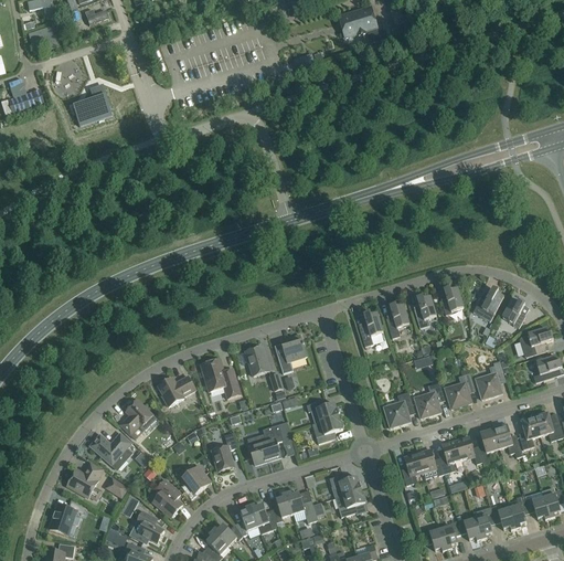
[(33,0),(28,1),(29,11),(44,8),(48,20),(55,18),(54,6),(53,0),(33,0)]
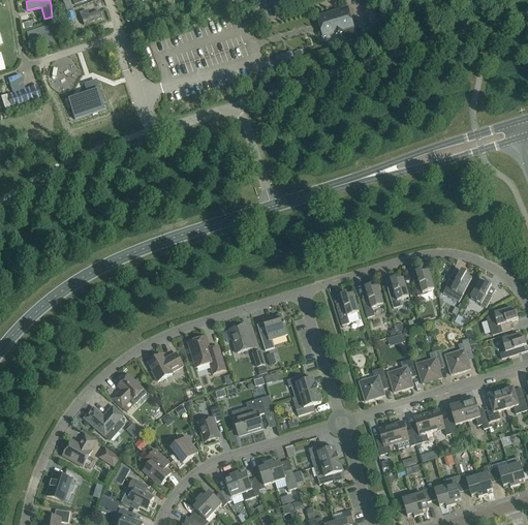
[(346,5),(316,13),(322,33),(324,32),(325,33),(331,31),(332,30),(334,29),(334,31),(341,29),(341,27),(352,24),(346,5)]
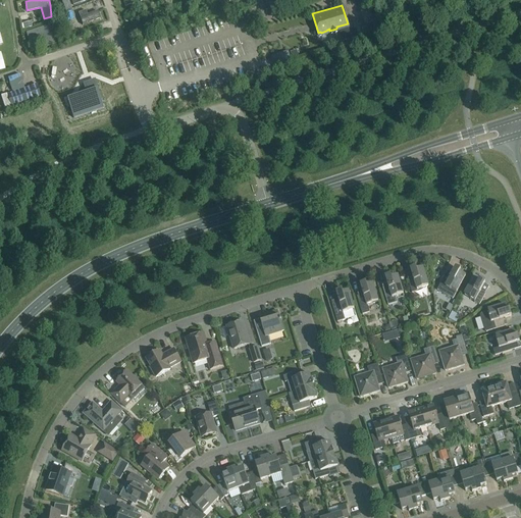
[(85,24),(102,17),(99,9),(89,13),(87,8),(80,11),(85,24)]
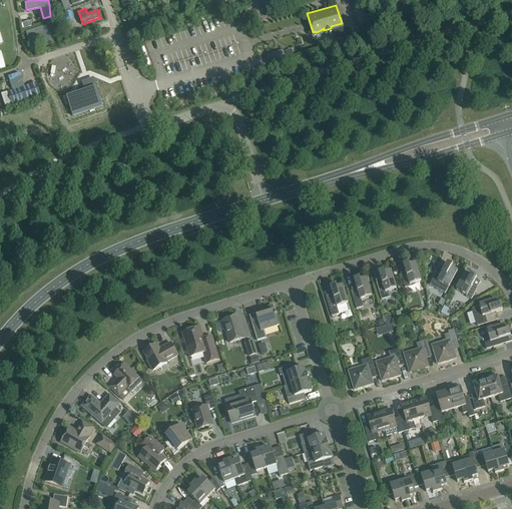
[(50,23),(27,30),(29,39),(43,35),(46,44),(56,41),(50,23)]
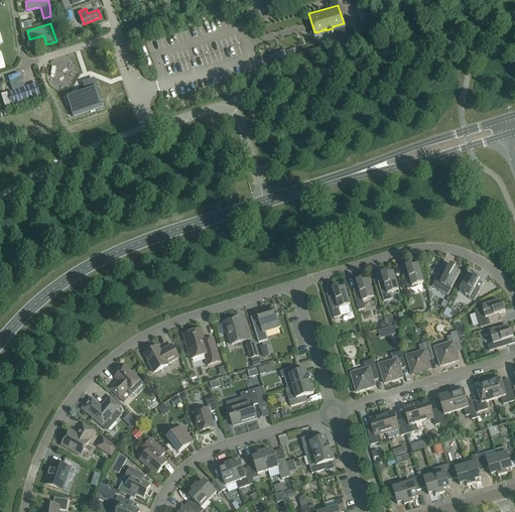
[(283,46),(267,51),(270,59),(286,55),(283,46)]
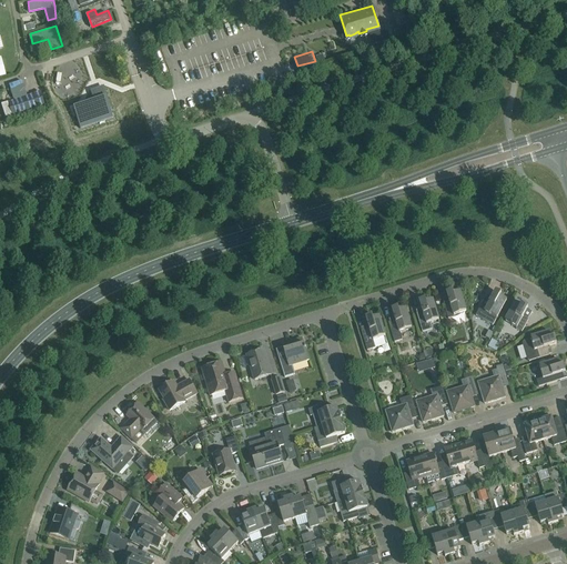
[(93,96),(70,103),(78,124),(109,113),(103,97),(99,84),(95,87),(90,88),(93,96)]
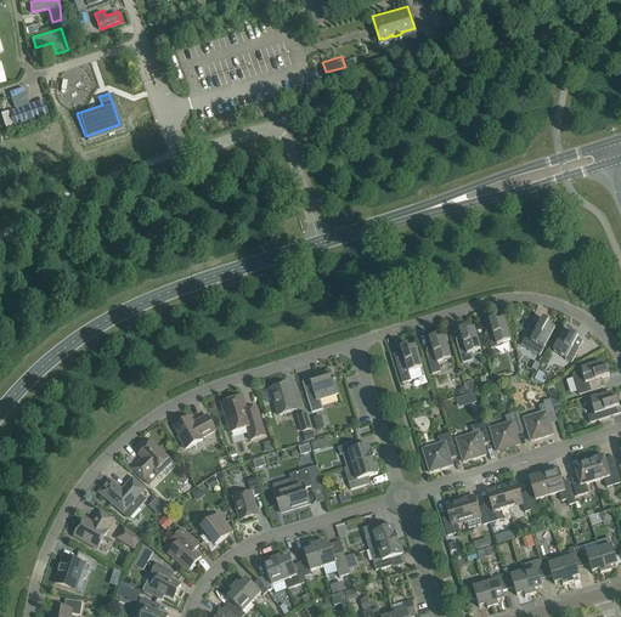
[(9,111),(15,125),(50,113),(45,97),(9,111)]
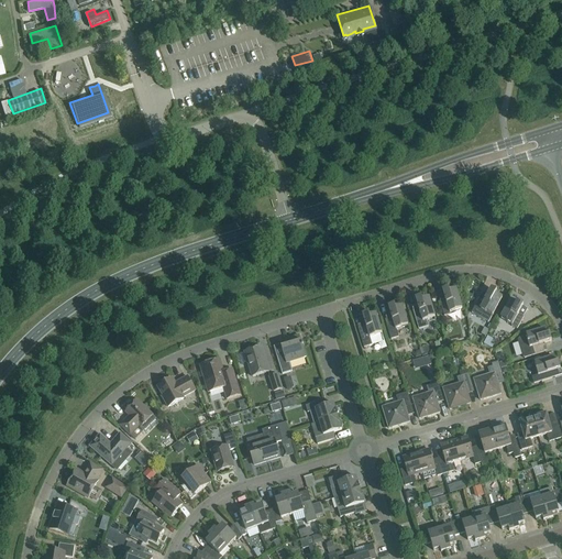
[(444,297),(439,299),(442,313),(449,310),(449,309),(454,307),(461,305),(454,285),(448,287),(448,285),(441,287),(444,297)]
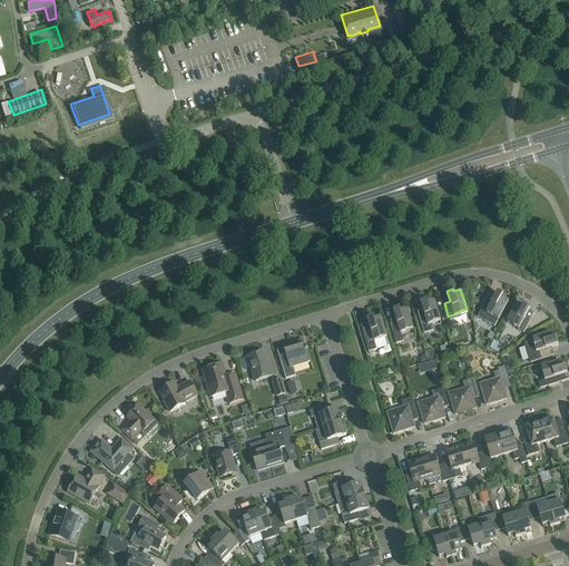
[(474,310),(494,321),(507,298),(501,294),(502,292),(497,289),(491,299),(486,295),(480,305),(478,303),(474,310)]
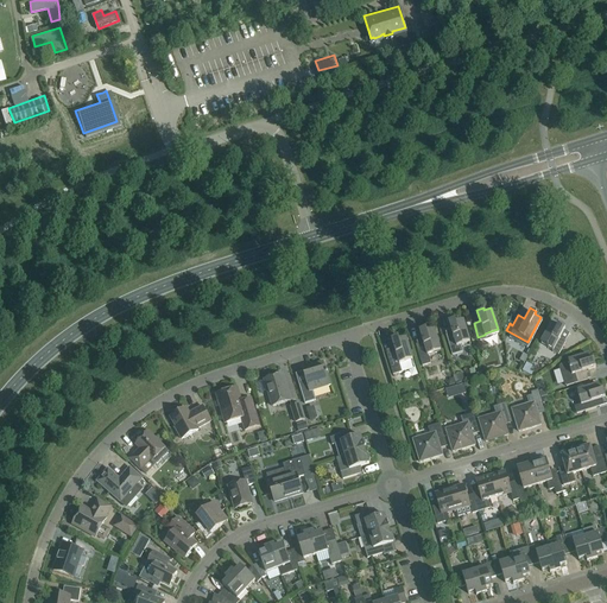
[(451,330),(444,331),(450,351),(461,348),(459,341),(461,341),(461,340),(468,337),(462,317),(455,319),(454,317),(448,318),(451,330)]
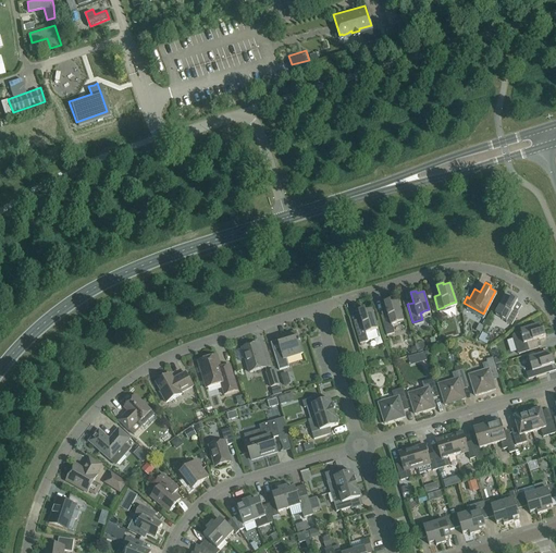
[(521,302),(518,300),(519,297),(514,294),(513,295),(511,295),(510,296),(504,293),(494,310),(501,315),(499,315),(505,318),(505,319),(510,321),(521,302)]
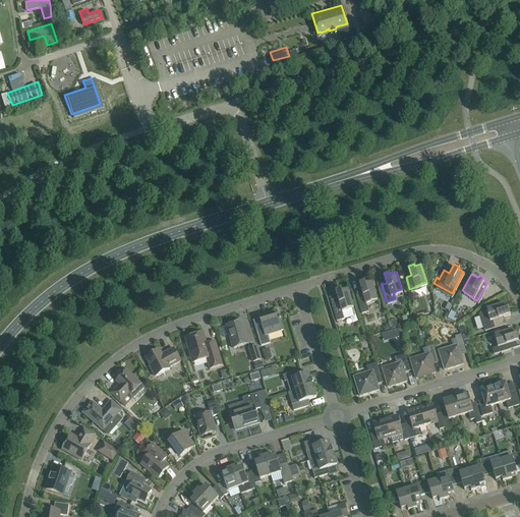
[(370,299),(377,297),(370,279),(364,281),(364,279),(358,281),(361,290),(355,292),(360,310),(367,308),(365,301),(370,299)]
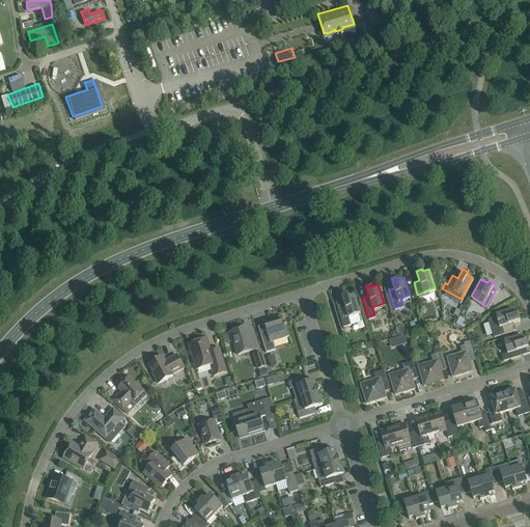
[(342,324),(350,322),(361,319),(359,310),(354,292),(347,294),(346,292),(341,294),(343,303),(336,306),(342,324)]
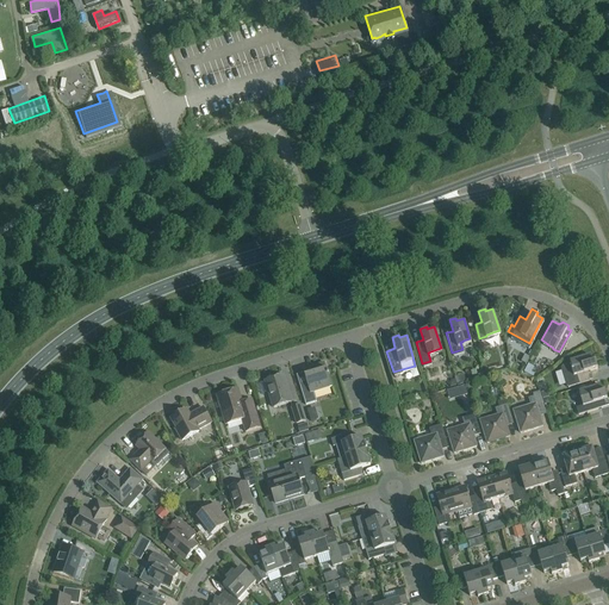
[(590,351),(569,359),(564,360),(560,362),(567,384),(588,378),(585,369),(600,366),(597,357),(592,359),(590,351)]
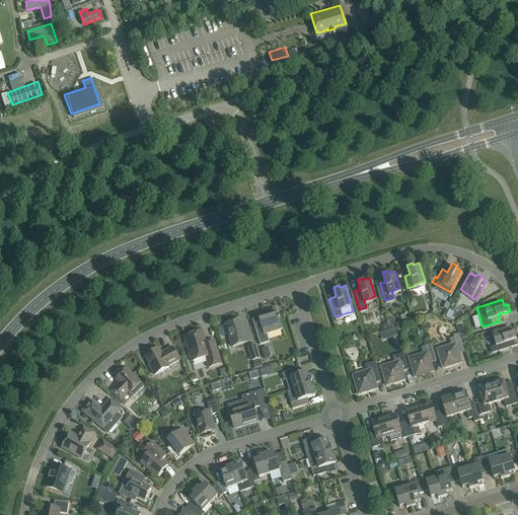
[(250,315),(259,341),(268,339),(266,330),(281,325),(277,311),(276,311),(275,305),(256,310),(257,313),(250,315)]
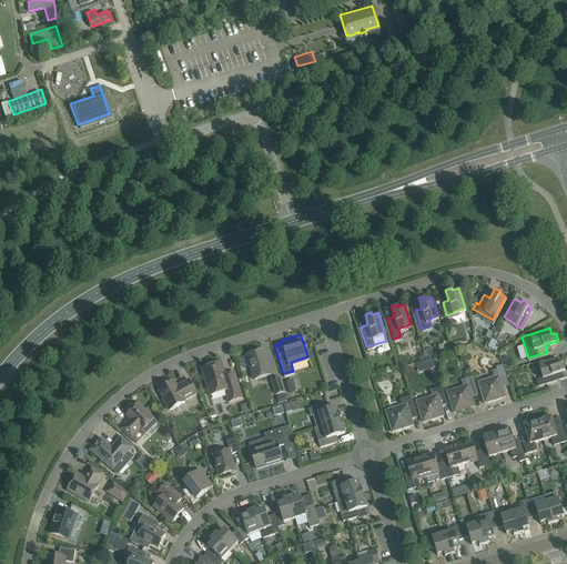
[(262,345),(245,351),(253,376),(270,371),(262,345)]
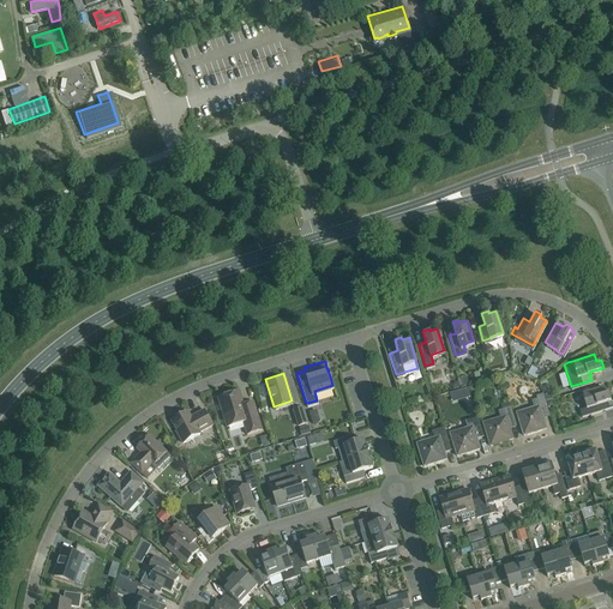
[(460,384),(468,381),(466,373),(457,375),(460,384)]
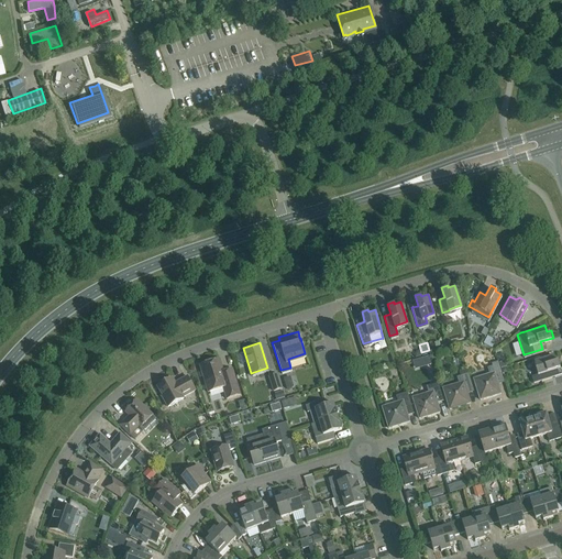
[(550,372),(552,371),(553,373),(561,371),(558,359),(555,360),(553,353),(533,359),(536,365),(535,366),(537,371),(530,373),(532,380),(551,374),(550,372)]
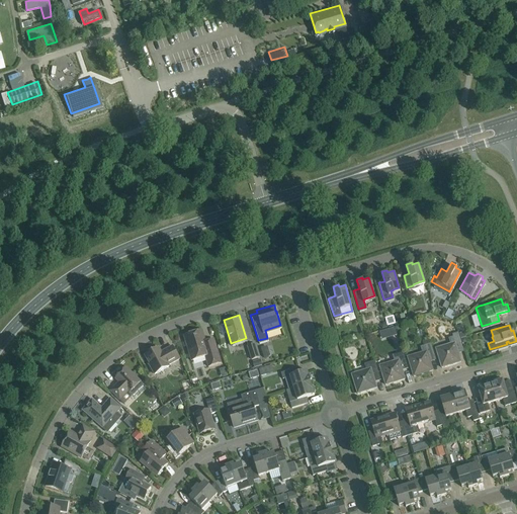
[(207,363),(220,359),(212,336),(204,339),(201,327),(183,333),(190,357),(204,353),(207,363)]
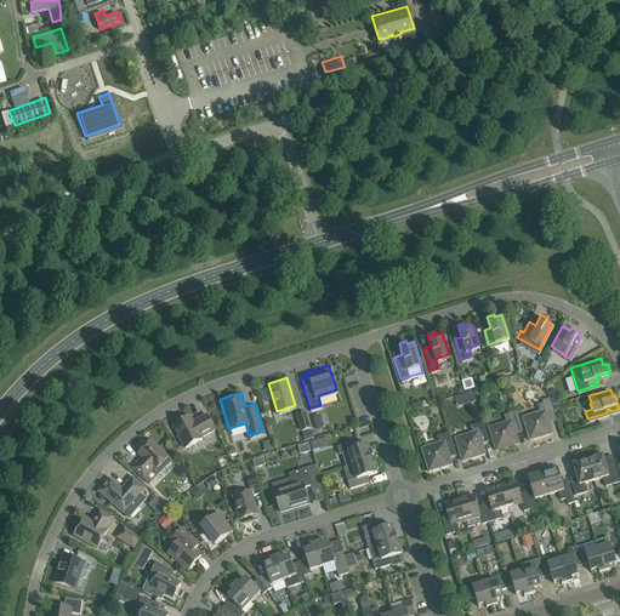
[(539,409),(521,414),(528,437),(551,429),(547,417),(555,415),(549,394),(541,397),(542,400),(536,401),(539,409)]
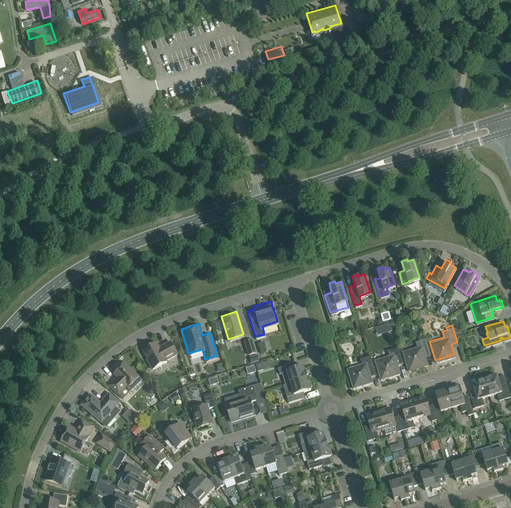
[(416,345),(402,350),(407,369),(427,363),(423,352),(429,351),(425,336),(418,338),(414,339),(416,345)]
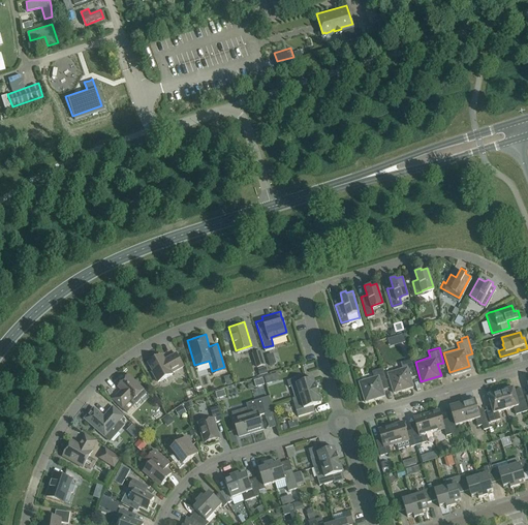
[(264,362),(259,348),(252,350),(256,364),(264,362)]
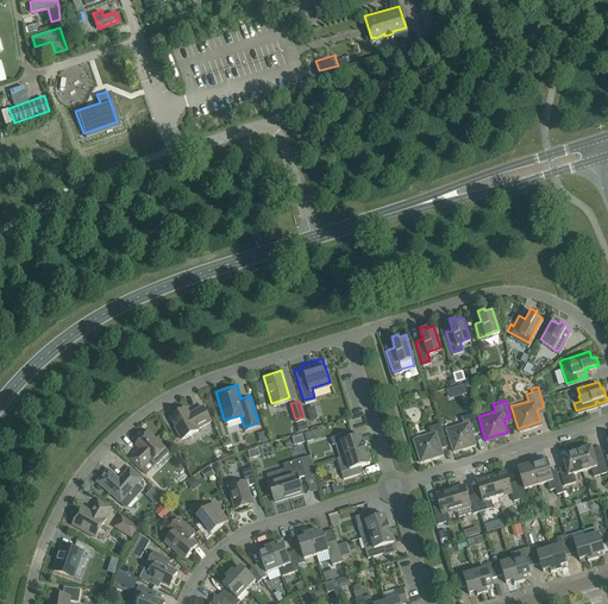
[(313,402),(305,404),(308,416),(317,414),(313,402)]
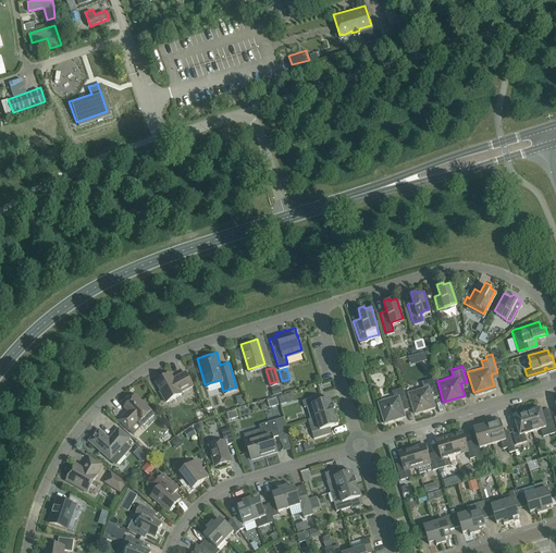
[(192,382),(184,369),(172,376),(170,370),(155,379),(160,389),(159,389),(164,398),(181,391),(180,389),(192,382)]
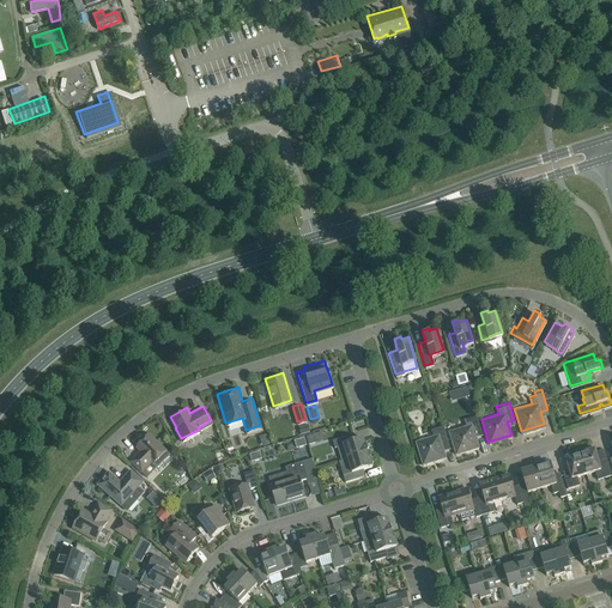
[(465,424),(448,429),(455,451),(478,444),(474,432),(480,430),(476,413),(464,417),(465,424)]
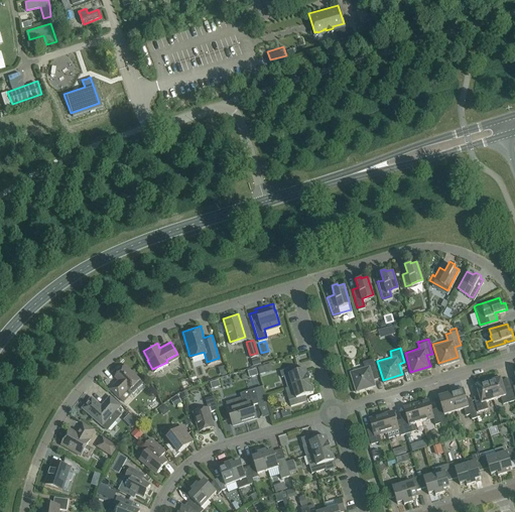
[(252,363),(260,361),(258,355),(250,357),(252,363)]
